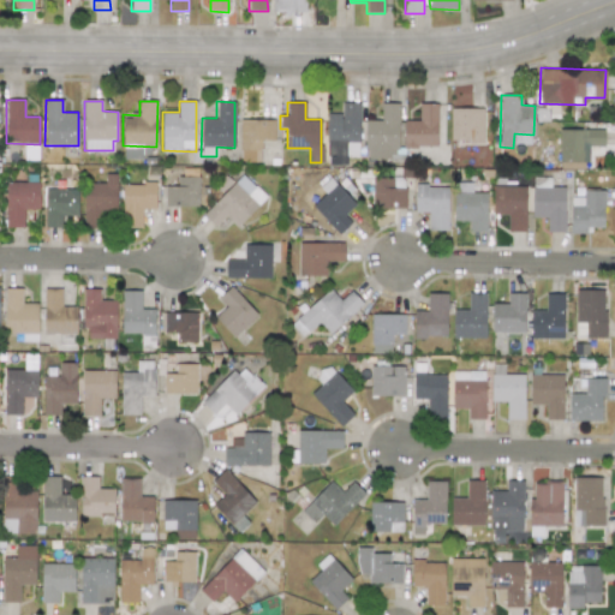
[(359,102),(341,103),(341,113),(326,113),(327,166),(346,165),(346,156),(359,156),(359,102)]
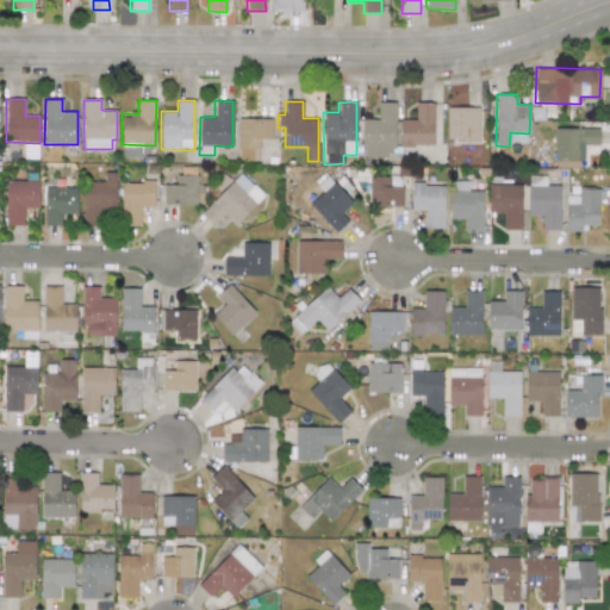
[(396,103),(378,103),(378,119),(363,119),(362,157),(394,159),(396,103)]
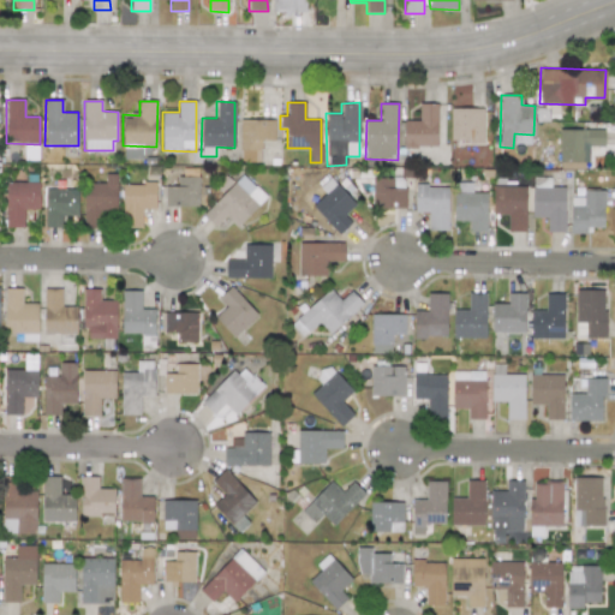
[(437,147),(437,103),(419,103),(419,121),(404,120),(402,147),(437,147)]
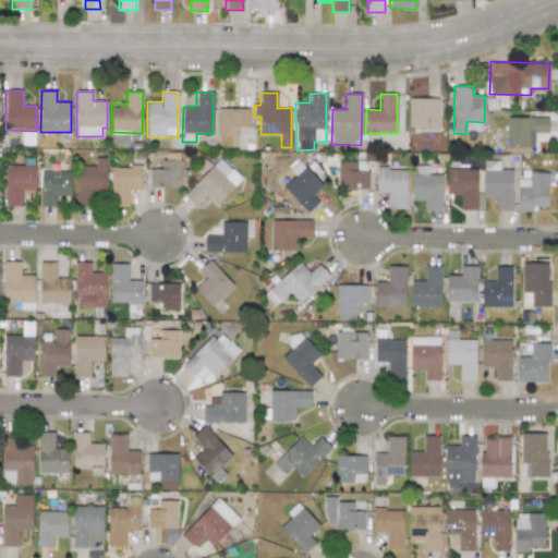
[(409,129),(438,129),(438,98),(409,98),(409,129)]
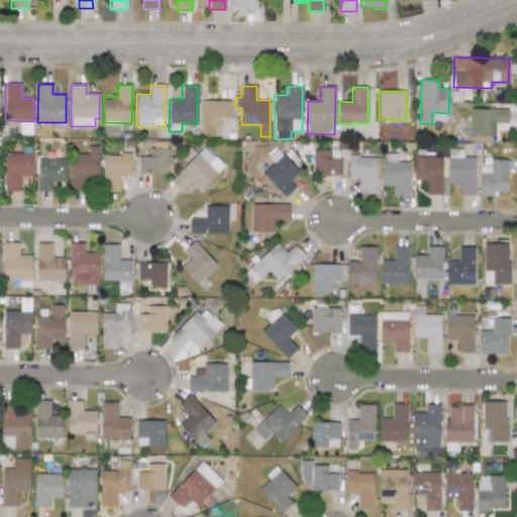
[(230,118),(230,100),(201,101),(202,136),(219,136),(219,118),(230,118)]
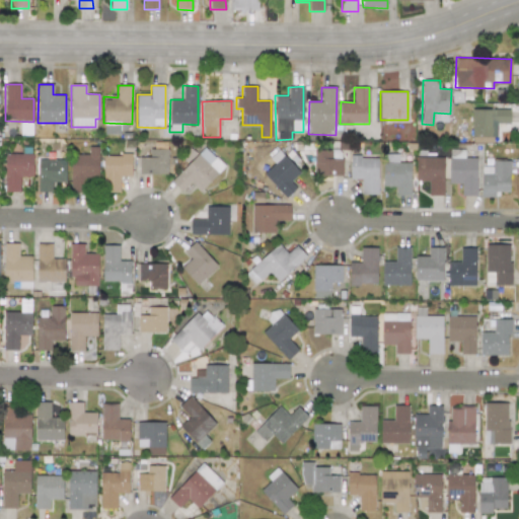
[(509,108),(471,109),(471,143),(496,142),(496,124),(509,124),(509,108)]
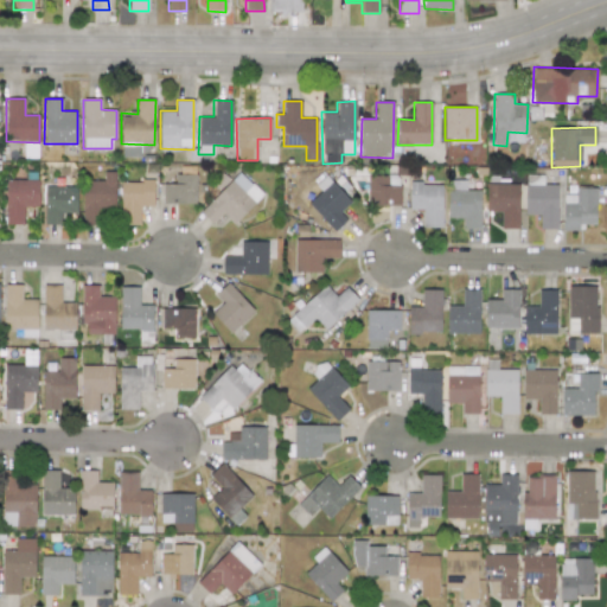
[(121,155),(148,155),(148,146),(122,145),(121,155)]
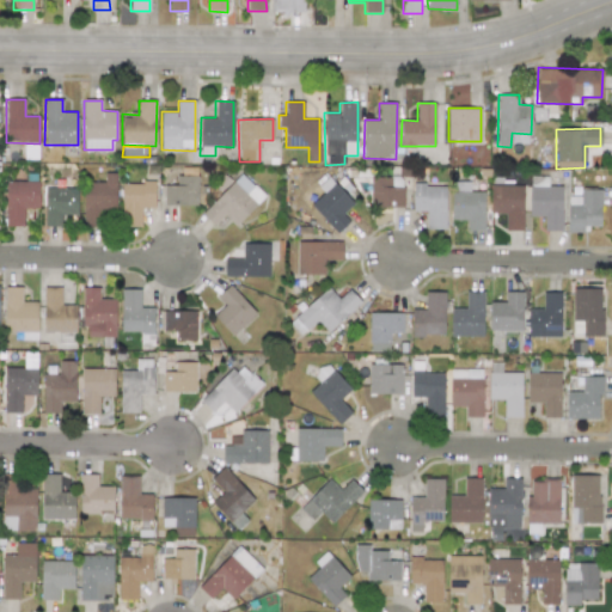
[(116,209),(116,172),(104,173),(104,182),(83,182),(84,226),(101,226),(101,209),(116,209)]
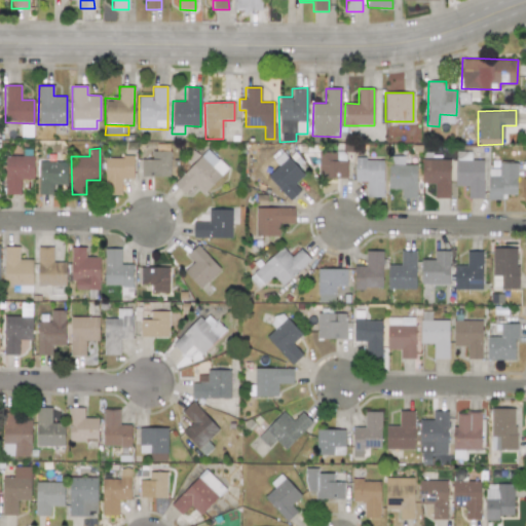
[(185,194),(192,185),(203,195),(227,167),(207,149),(174,185),(185,194)]
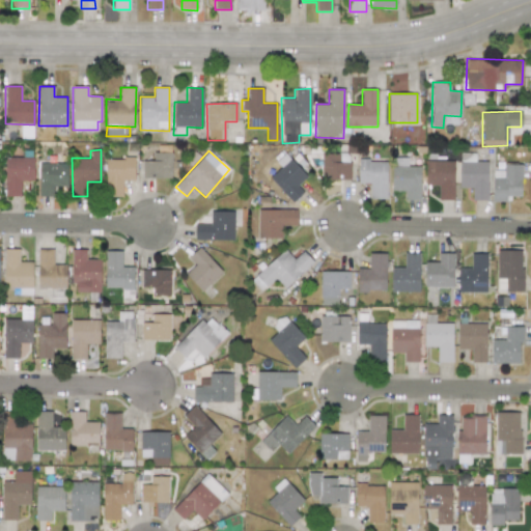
[(171,152),(152,152),(154,161),(142,161),(142,178),(171,177),(171,152)]
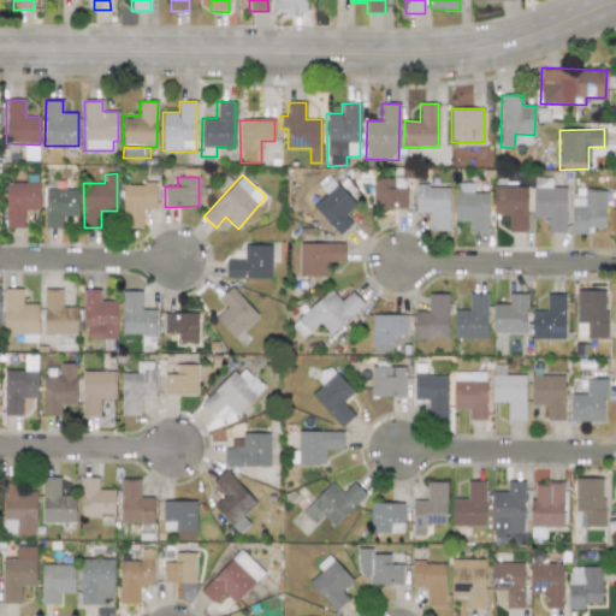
[(63,189),(45,189),(45,227),(61,227),(61,217),(77,217),(78,178),(64,178),(63,189)]
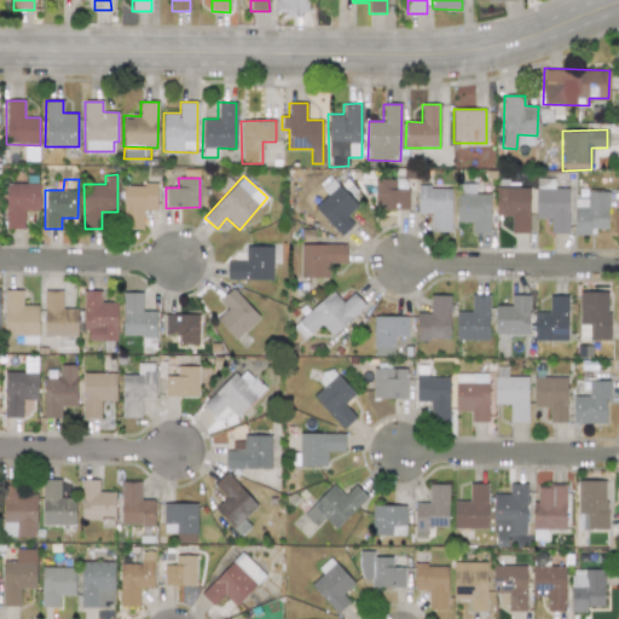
[(313,207),(341,236),(354,224),(346,217),(358,206),(333,179),(322,189),(328,194),(313,207)]
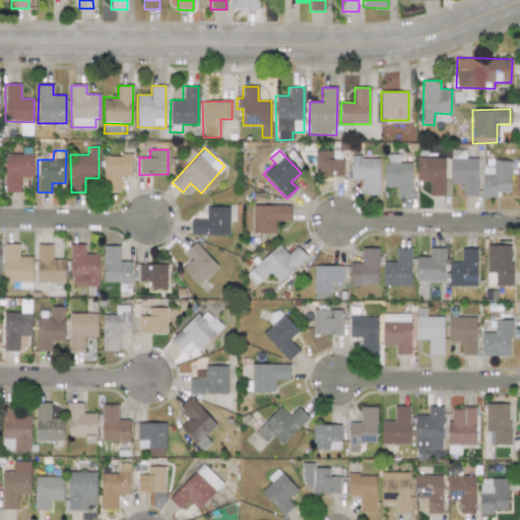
[(342,176),(342,150),(315,150),(315,176),(342,176)]
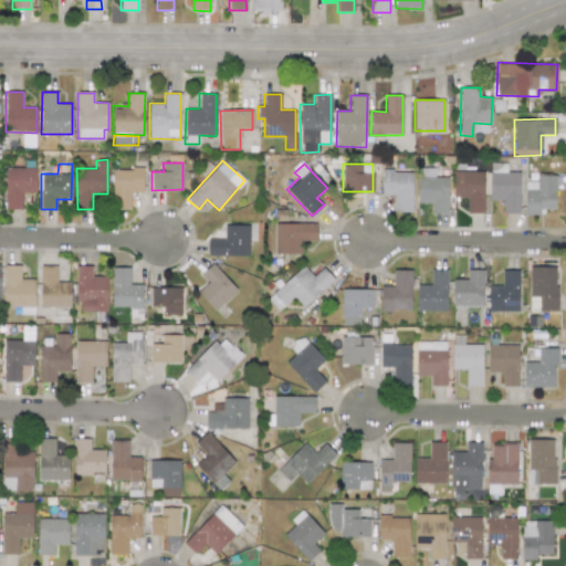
[(520,213),(520,173),(506,171),(506,164),(490,164),(489,200),(503,200),(503,213),(520,213)]
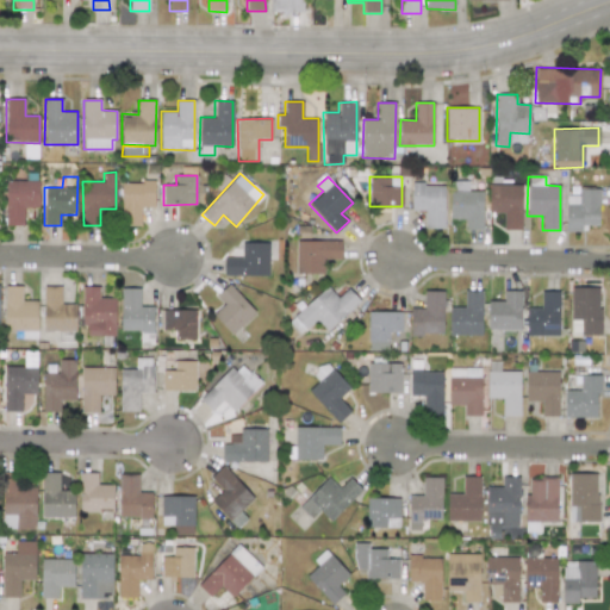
[(38,209),(39,181),(6,180),(5,225),(23,225),(23,207),(38,209)]
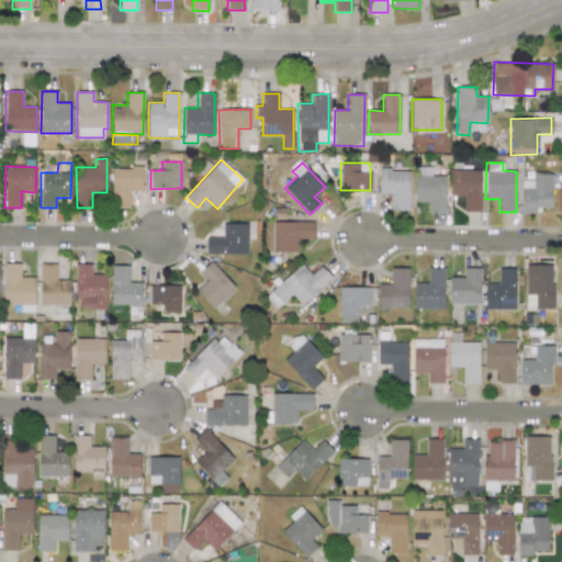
[(142,167),(112,168),(113,208),(130,208),(130,191),(143,191),(142,167)]
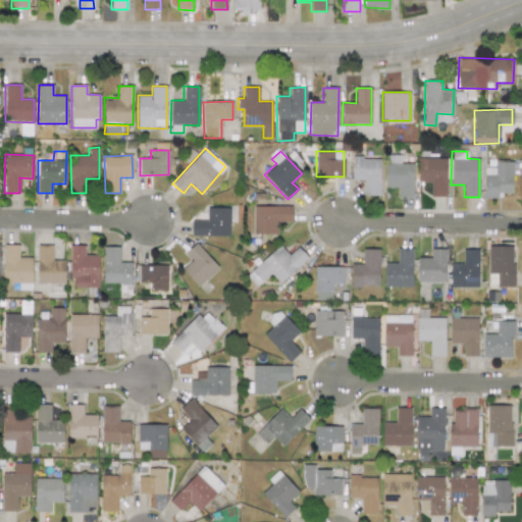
[(401,155),(389,155),(389,163),(385,163),(384,188),(398,188),(398,197),(413,197),(414,163),(400,163),(401,155)]
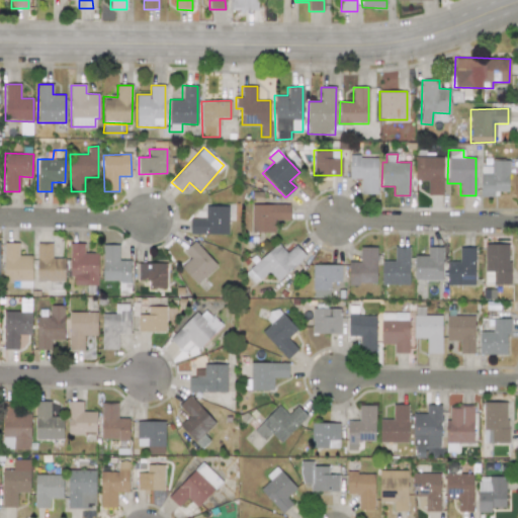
[(377,156),(349,157),(349,178),(361,178),(361,194),(377,193),(377,156)]
